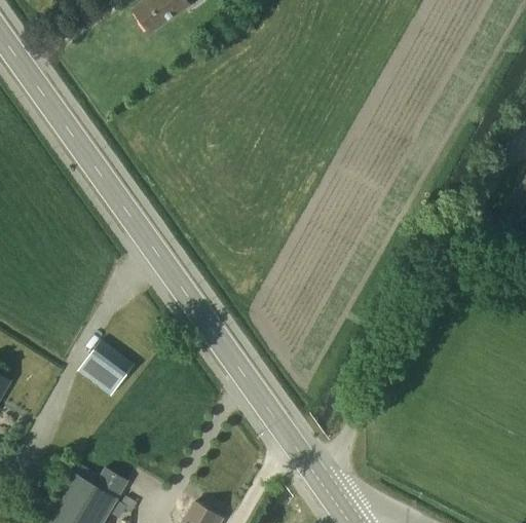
[(146,0),(134,9),(150,33),(190,6),(185,0),(146,0)]
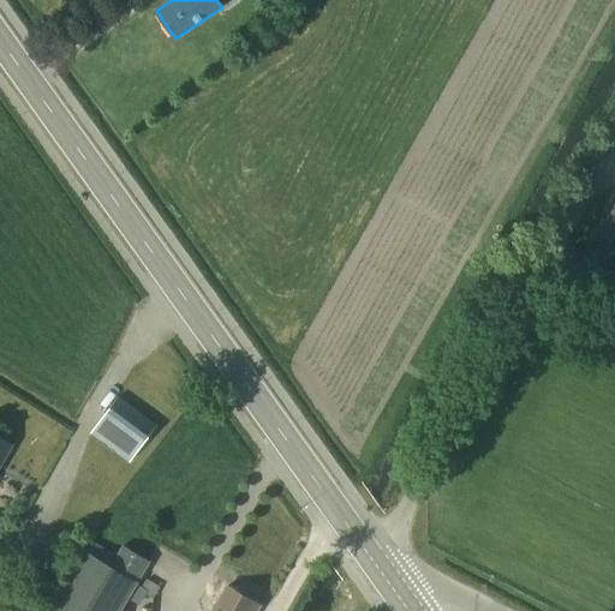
[(119,395),(90,433),(130,462),(159,424),(119,395)]
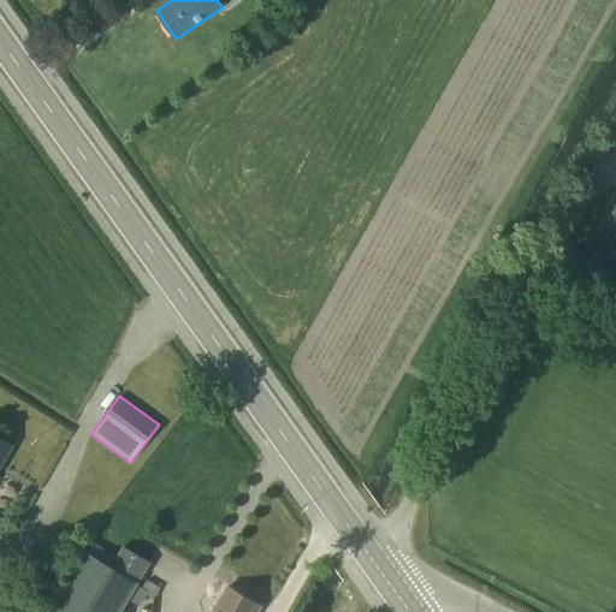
[(122,611),(150,563),(122,546),(110,566),(83,551),(46,611),(122,611)]
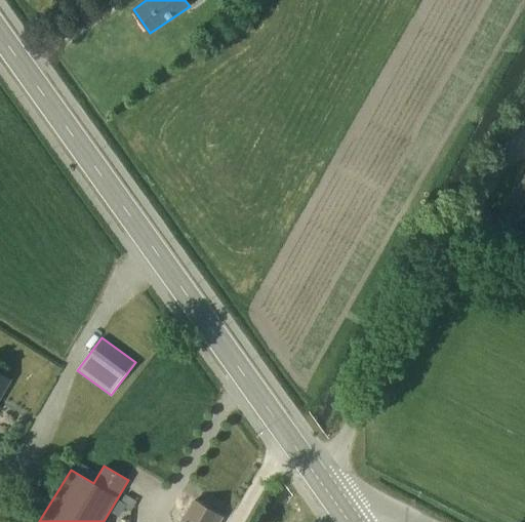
[(125,495),(120,505),(132,511),(136,502),(125,495)]
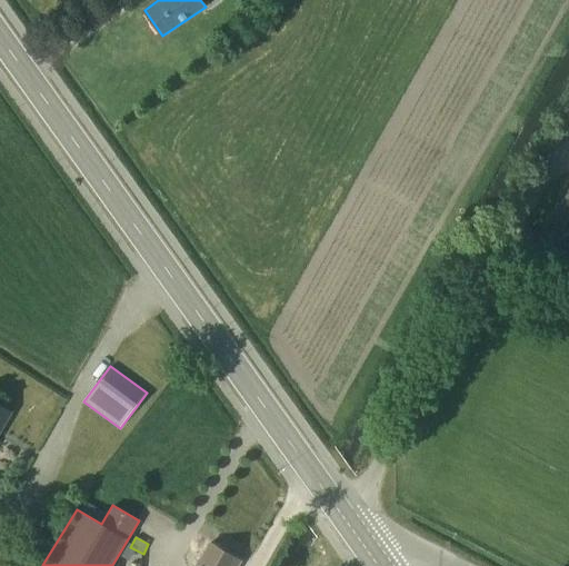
[(237,565),(240,560),(210,542),(196,565),(237,565)]
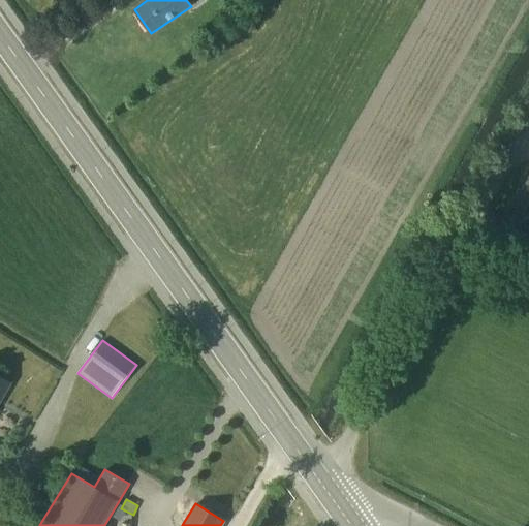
[(14,525),(0,517),(0,525),(14,525)]
